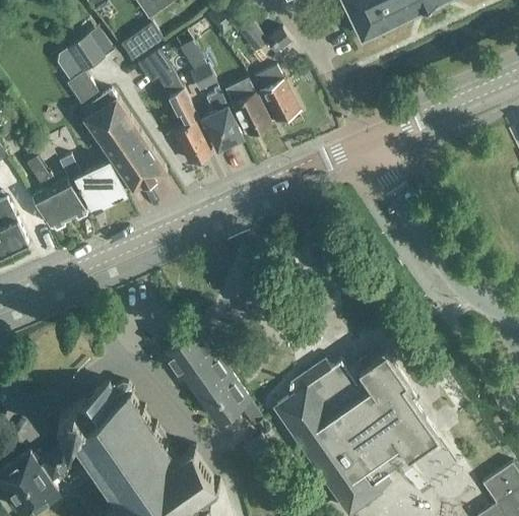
[(131,0),(132,1),(132,0),(134,0),(148,20),(177,0),(131,0)]
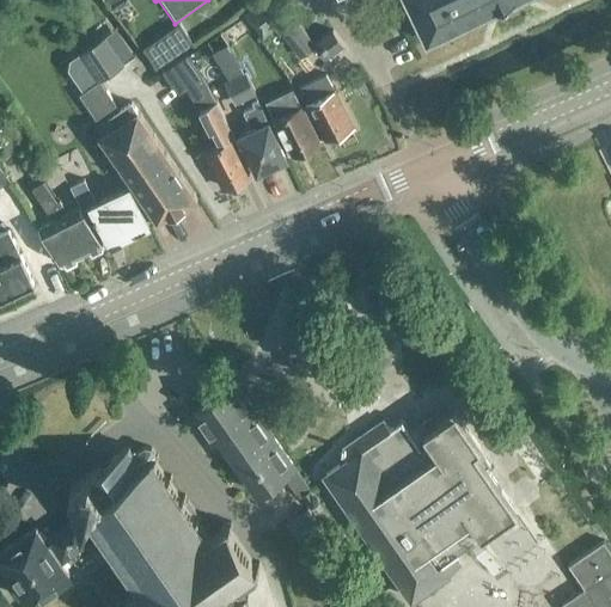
[(313,48),(276,0),(270,0),(249,17),(264,37),(274,29),(299,61),(315,49),(313,48)]
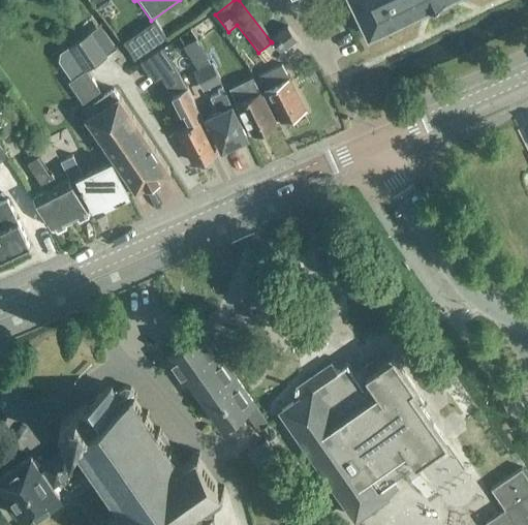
[(349,0),(360,20),(369,38),(371,37),(371,39),(453,0),(349,0)]
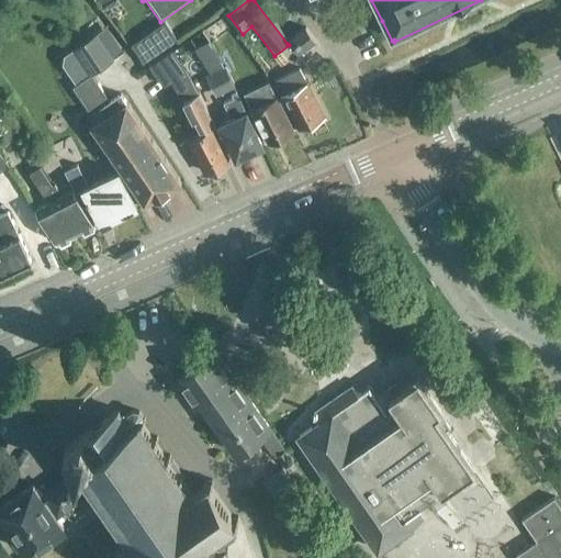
[(130,47),(142,66),(176,42),(164,24),(130,47)]
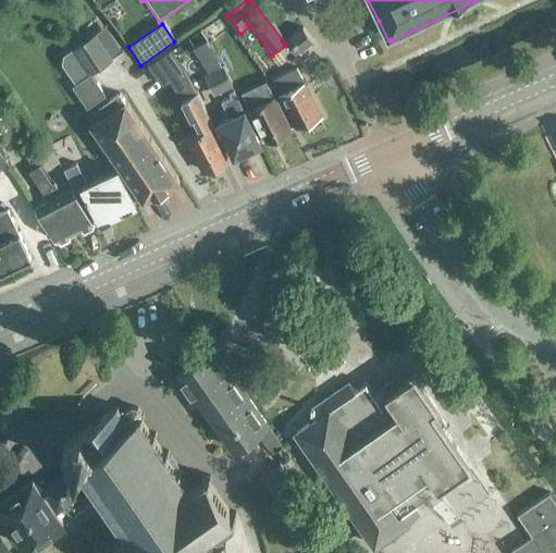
[(301,32),(285,44),(286,45),(294,57),(311,44),(301,32)]
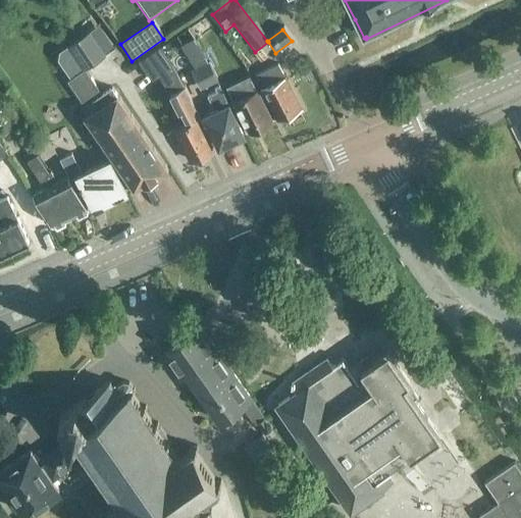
[(98,48),(88,34),(66,49),(83,72),(66,84),(81,104),(98,93),(84,71),(104,57),(98,48)]
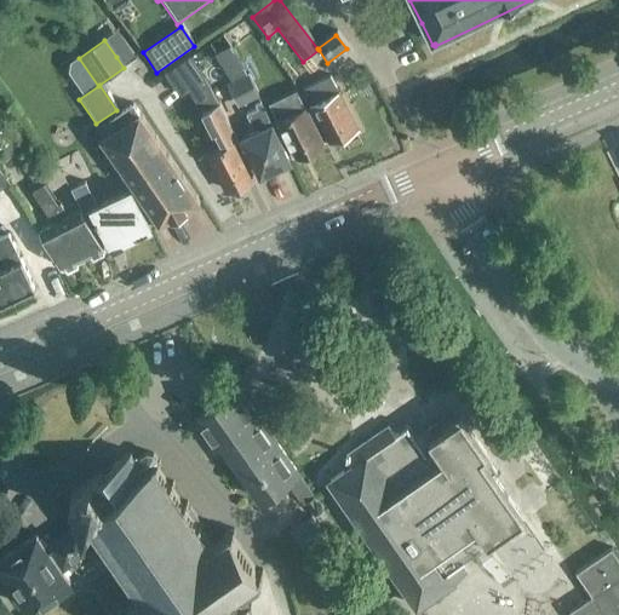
[(129,50),(116,57),(124,68),(136,61),(129,50)]
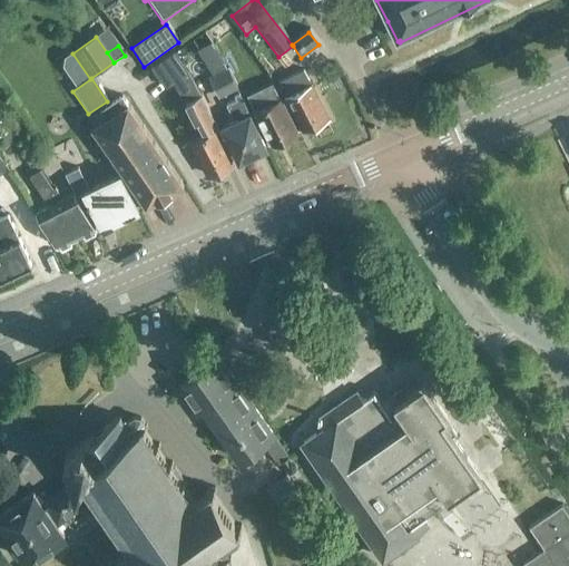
[(164,89),(186,75),(174,57),(151,71),(164,89)]
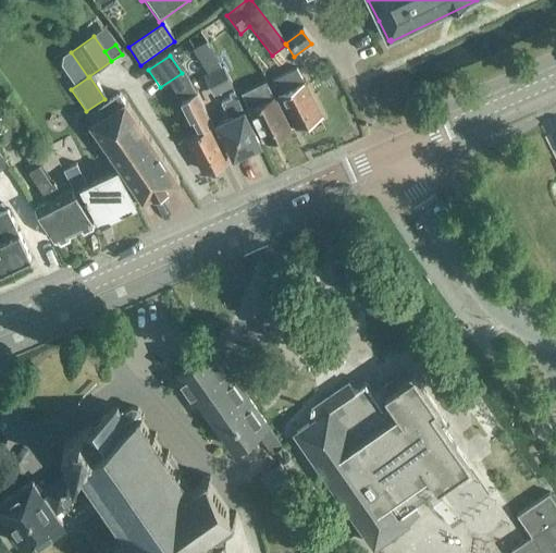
[(233,90),(227,81),(221,69),(201,78),(212,100),(233,90)]
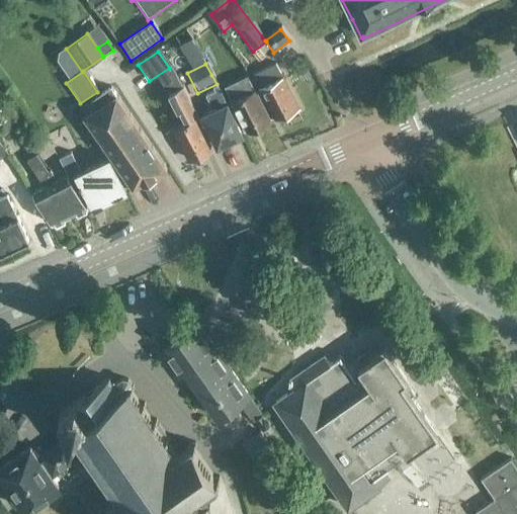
[(273,66),(262,72),(251,77),(263,102),(265,101),(275,121),(282,118),(283,120),(297,113),(296,111),(297,110),(282,80),(280,81),(273,66)]
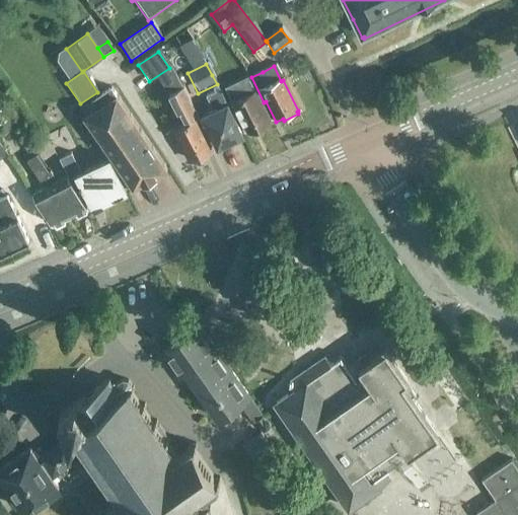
[(236,84),(225,89),(233,104),(231,105),(238,121),(240,120),(248,135),(257,131),(261,132),(266,129),(268,126),(271,125),(260,102),(254,93),(247,79),(236,84)]
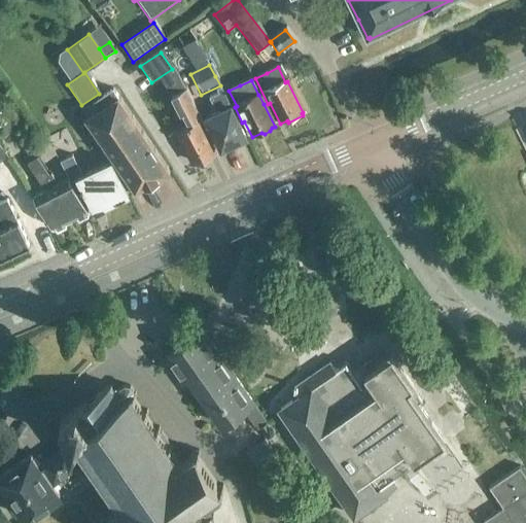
[(221,154),(246,142),(221,90),(216,92),(218,96),(209,100),(216,115),(206,120),(221,154)]
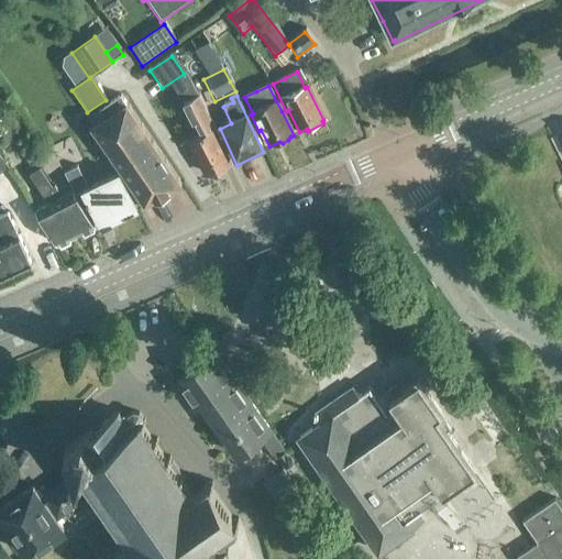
[(119,177),(135,207),(142,204),(144,208),(182,187),(127,106),(125,107),(120,98),(99,112),(105,121),(91,130),(122,175),(119,177)]
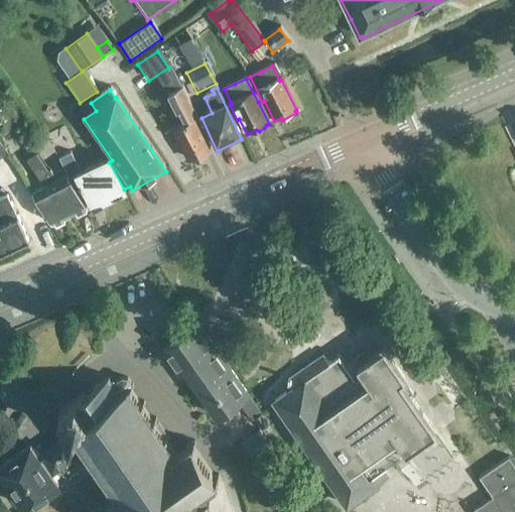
[(201,128),(185,97),(181,90),(167,97),(175,114),(179,112),(185,125),(172,131),(188,162),(189,161),(190,163),(205,156),(204,154),(211,151),(200,129),(201,128)]
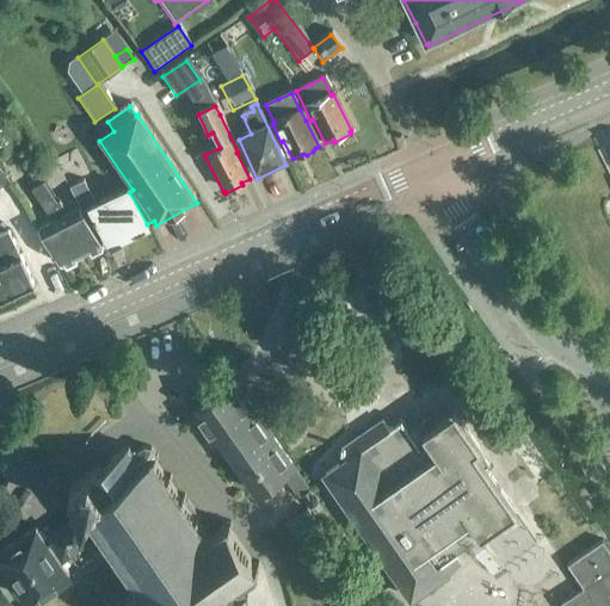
[(1,134),(0,135),(0,152),(10,147),(1,134)]
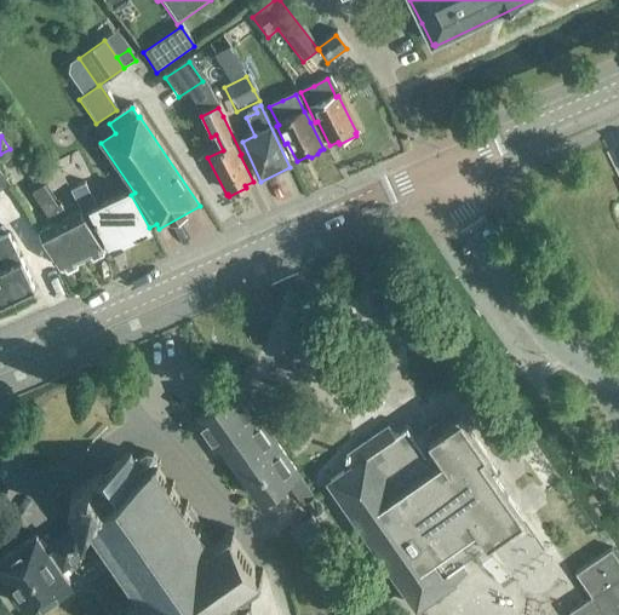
[(149,228),(131,195),(131,194),(97,210),(85,185),(70,193),(82,217),(91,212),(112,252),(122,247),(122,245),(135,240),(139,240),(145,237),(148,233),(150,231),(149,228)]
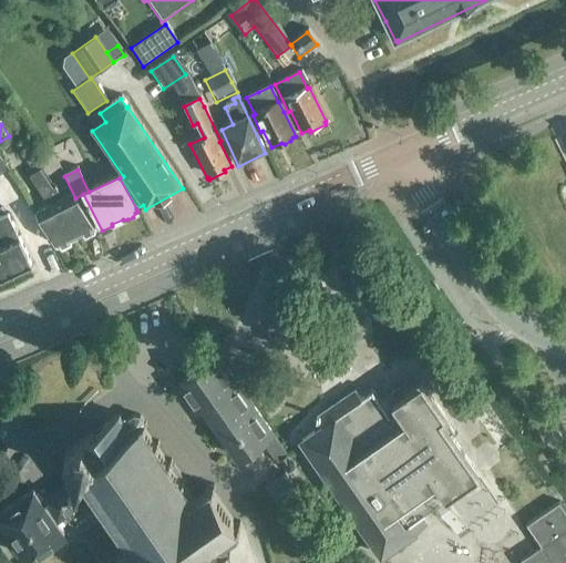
[(34,175),(76,238),(82,236),(85,241),(95,236),(94,231),(95,229),(73,196),(61,202),(54,190),(52,191),(40,172),(34,175)]
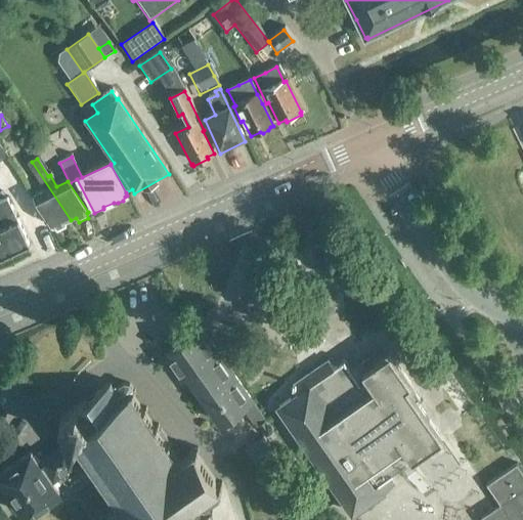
[(71,220),(32,162),(27,165),(45,192),(32,199),(52,229),(54,228),(57,231),(66,227),(66,223),(71,220)]
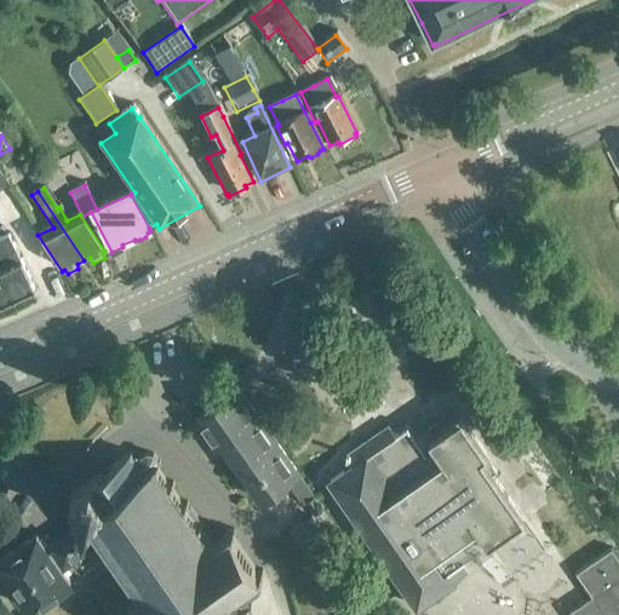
[(0,306),(34,291),(7,237),(0,241),(0,306)]
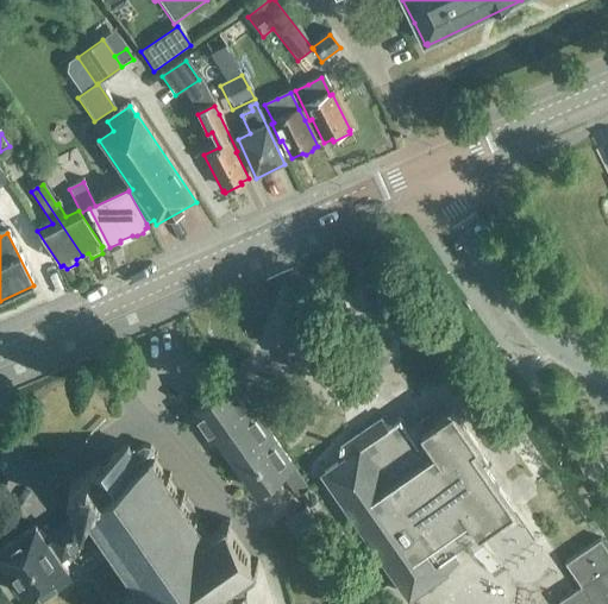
[(282,476),(292,470),(233,387),(192,415),(211,444),(217,439),(256,495),(265,488),(268,492),(286,480),(282,476)]
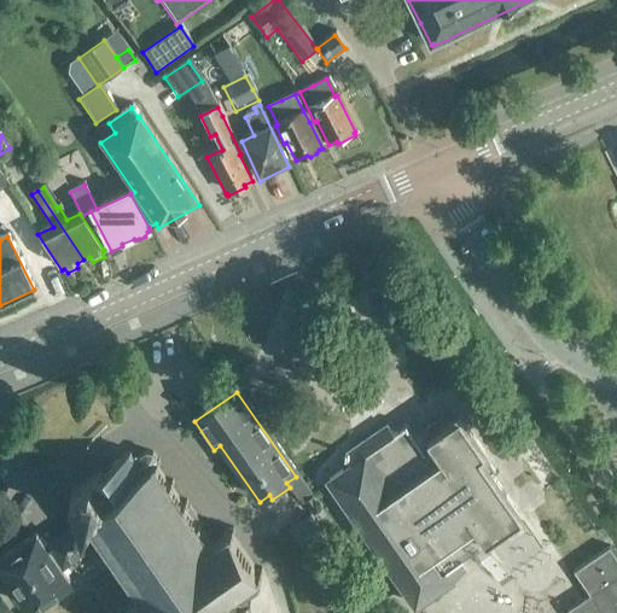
[(386,428),(343,459),(349,468),(327,484),(415,609),(464,574),(458,566),(475,554),(498,588),(508,579),(485,547),(522,521),(488,474),(494,471),(459,420),(428,443),(432,449),(423,455),(405,428),(393,437),(386,428)]
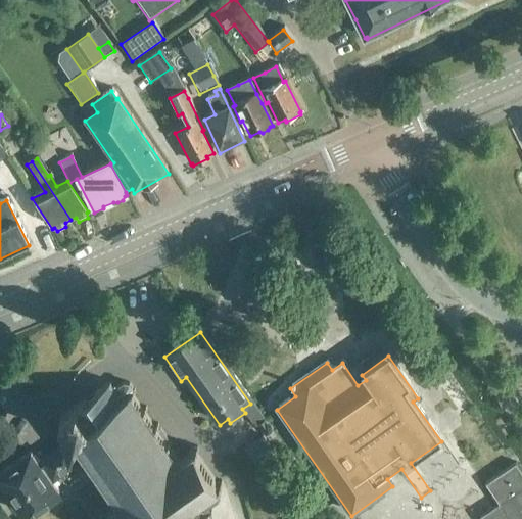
[(64,446),(77,465),(80,469),(88,464),(93,472),(90,474),(91,476),(94,474),(95,475),(93,477),(101,489),(104,487),(105,488),(102,491),(103,493),(106,490),(117,506),(103,516),(101,512),(99,514),(101,517),(100,518),(210,518),(210,515),(211,515),(210,513),(209,513),(205,508),(217,500),(211,493),(217,489),(219,493),(221,491),(219,488),(222,486),(221,484),(217,486),(194,455),(197,452),(196,451),(193,453),(191,450),(189,451),(191,454),(178,464),(167,449),(171,445),(169,444),(165,446),(164,445),(168,443),(158,430),(155,432),(155,431),(158,429),(157,427),(153,429),(143,414),(146,412),(145,410),(142,412),(131,396),(134,394),(133,392),(132,393),(132,391),(129,386),(123,386),(114,392),(109,385),(76,409),(76,408),(59,420),(66,430),(63,432),(62,436),(64,438),(67,439),(65,440),(67,442),(70,439),(72,441),(64,446)]
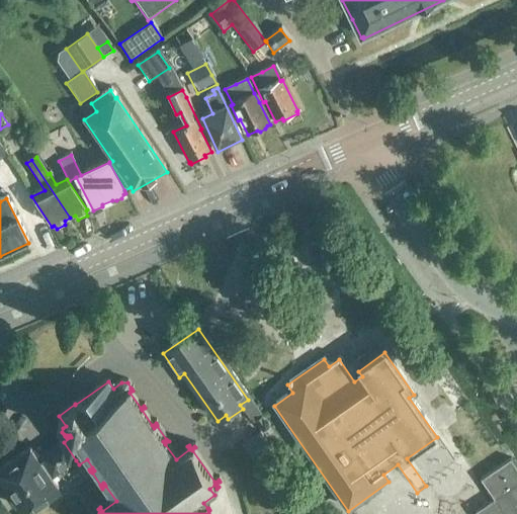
[(262,434),(269,429),(262,418),(254,424),(262,434)]
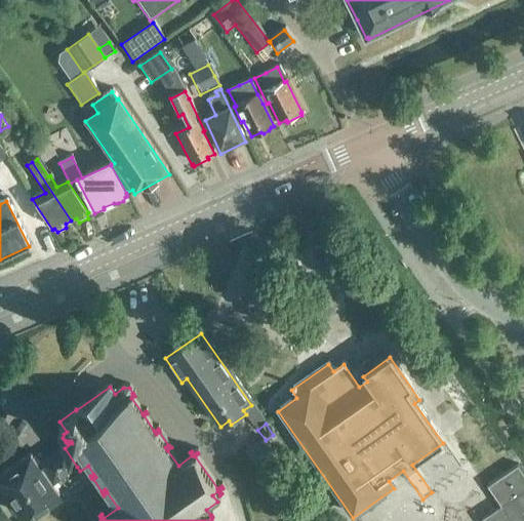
[(263,440),(244,453),(254,468),(273,454),(263,440)]
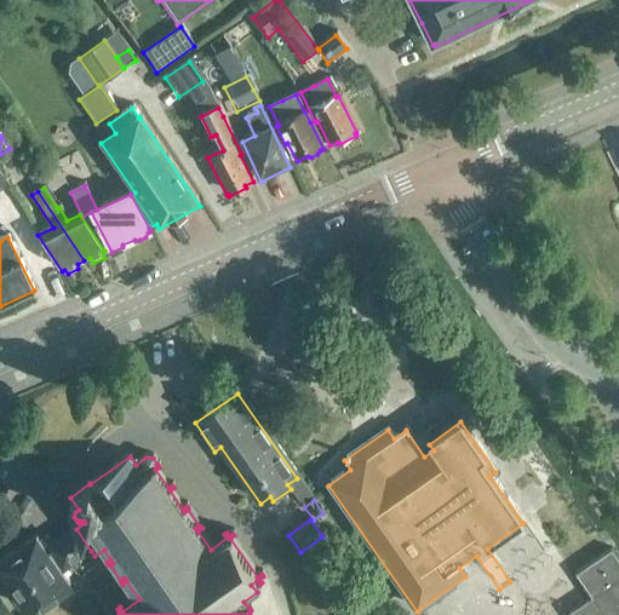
[(91,551),(76,529),(51,545),(46,538),(40,544),(36,539),(0,563),(0,581),(4,586),(11,587),(12,586),(32,614),(70,587),(61,573),(91,551)]
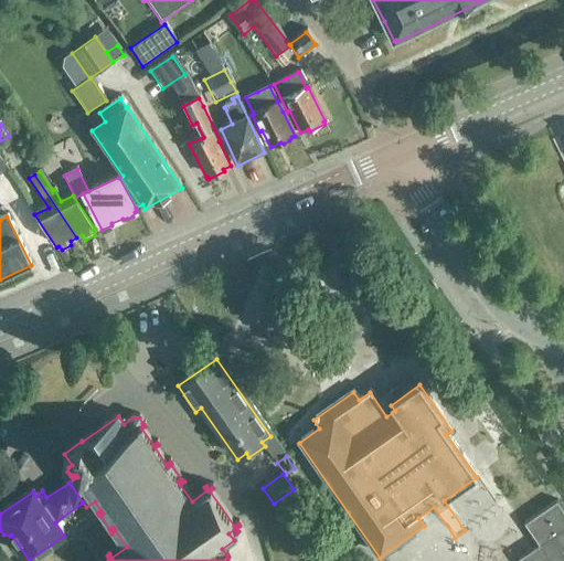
[(563,560),(563,514),(556,503),(523,526),(539,548),(521,560),(563,560)]
